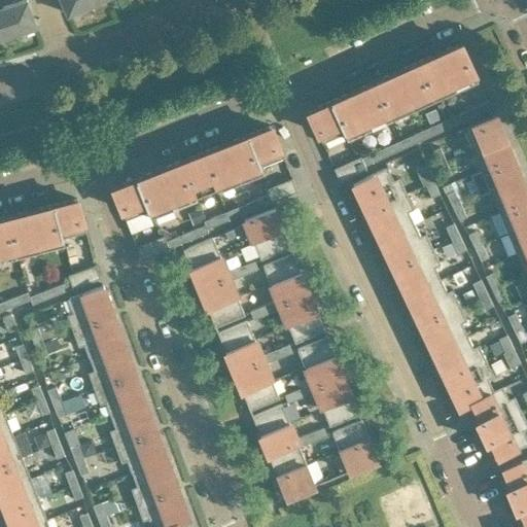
[(0,36),(35,26),(26,0),(22,0),(0,7),(0,36)]
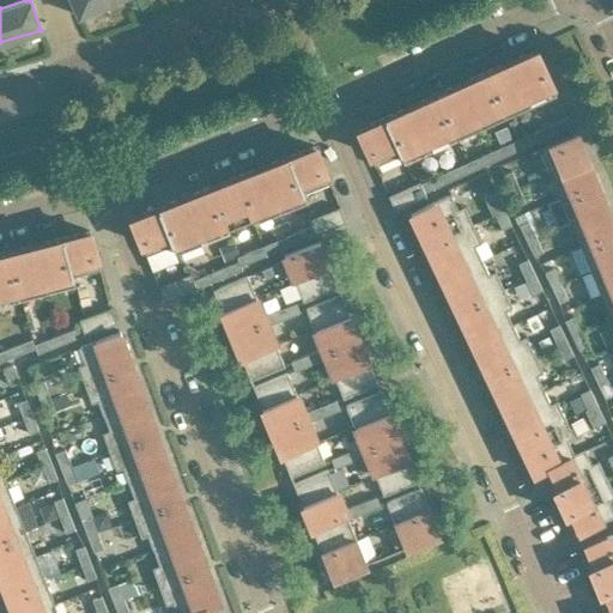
[(103,5),(101,0),(71,0),(78,16),(103,5)]
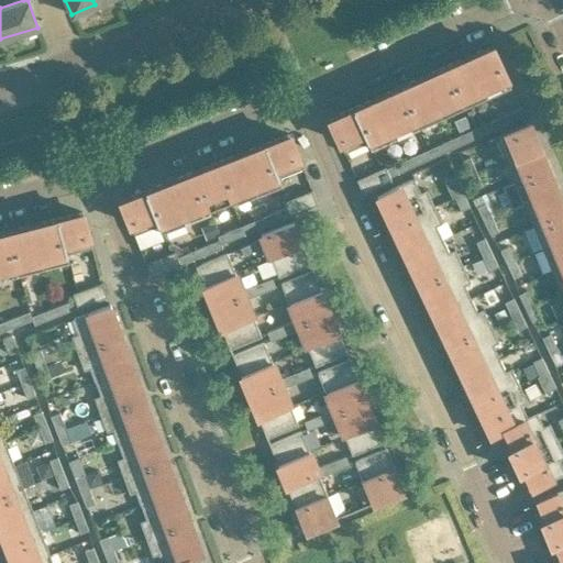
[(509,85),(492,45),(445,66),(463,106),(509,85)]
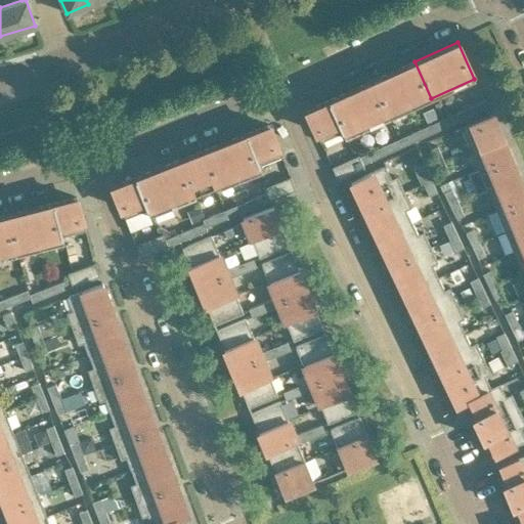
[(431,98),(415,61),(372,81),(388,118),(431,98)]
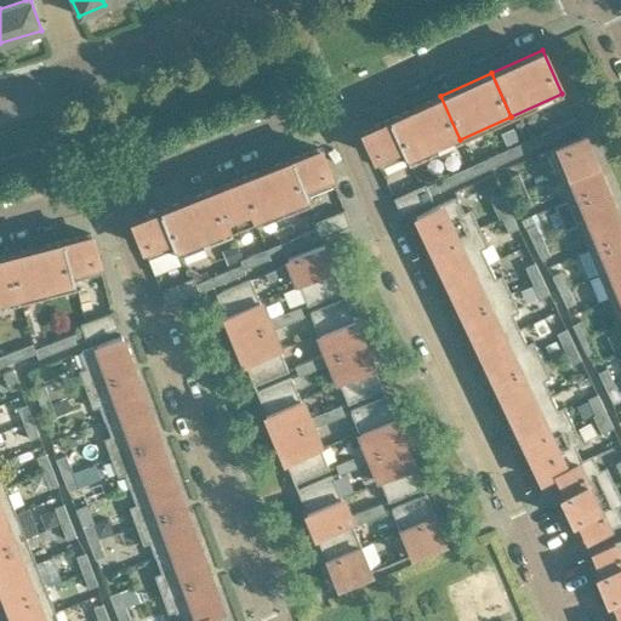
[(460,140),(440,96),(389,118),(406,155),(405,157),(408,163),(460,140)]
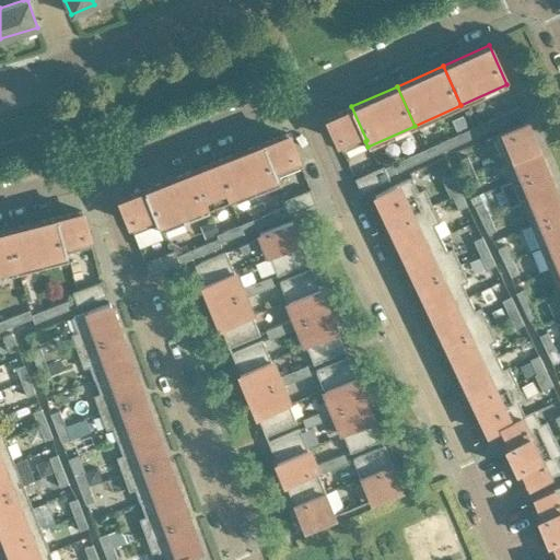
[(366,140),(351,106),(327,118),(342,152),(365,141),(366,140)]
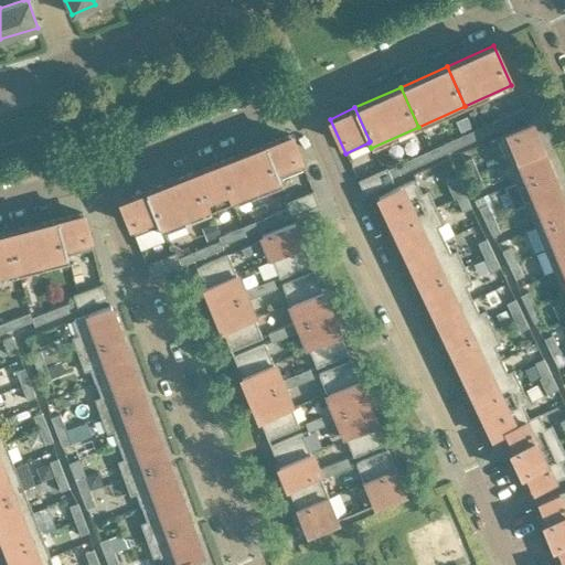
[(479,138),(525,117),(522,108),(475,129),(479,138)]
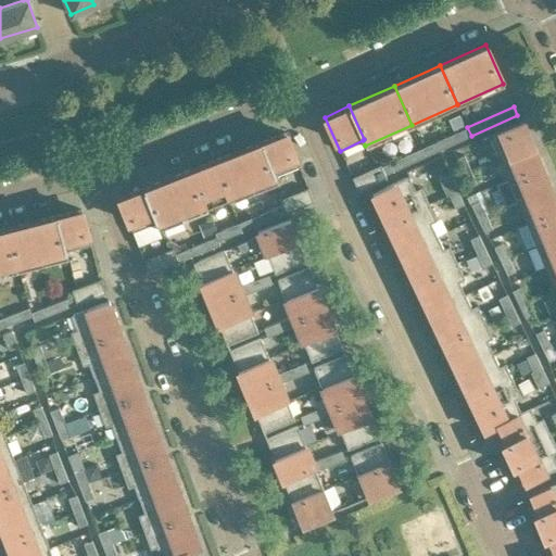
[(532,142),(522,121),(489,135),(497,156),(532,142)]
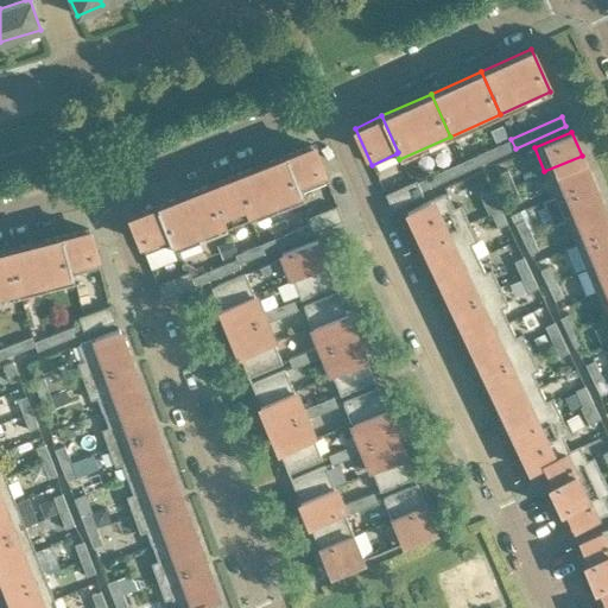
[(466,170),(515,149),(511,139),(462,162),(466,170)]
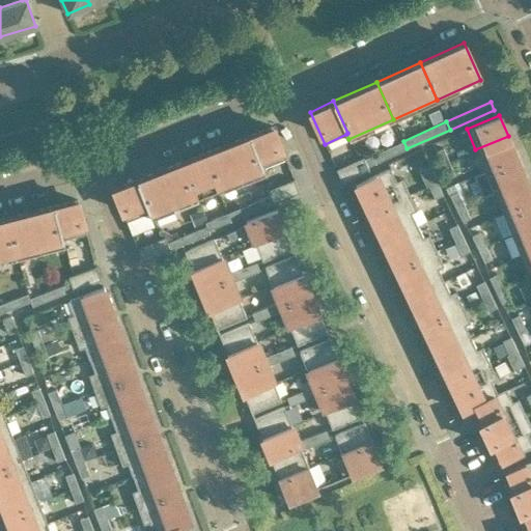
[(285,159),(273,126),(249,135),(261,168),(263,167),(285,159)]
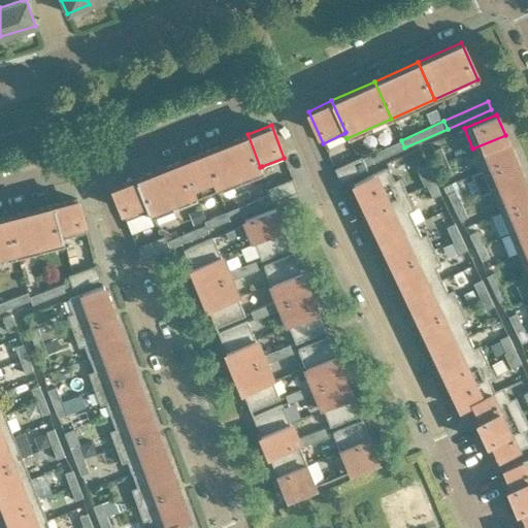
[(260,167),(248,134),(203,152),(219,190),(264,172),(262,166),(260,167)]
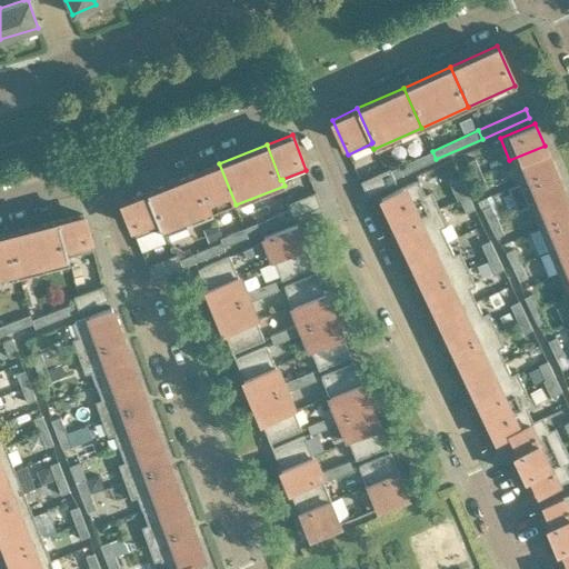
[(553,168),(545,146),(509,160),(519,183),(553,168)]
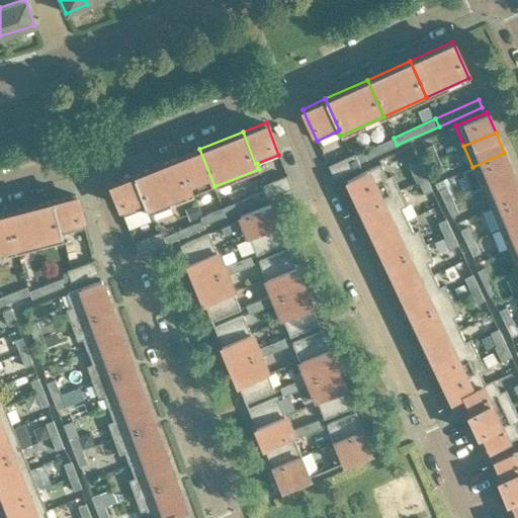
[(358,163),(397,145),(394,138),(355,155),(354,153),(350,155),(355,164),(358,163)]
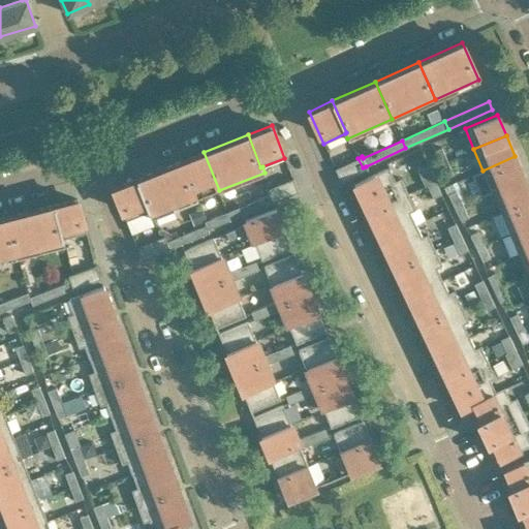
[(441,148),(433,151),(439,164),(447,161),(441,148)]
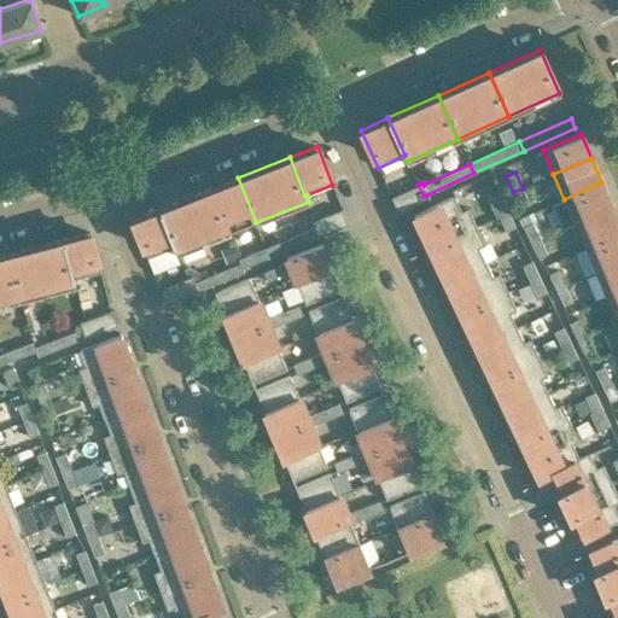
[(256,222),(238,178),(211,188),(228,233),(256,222)]
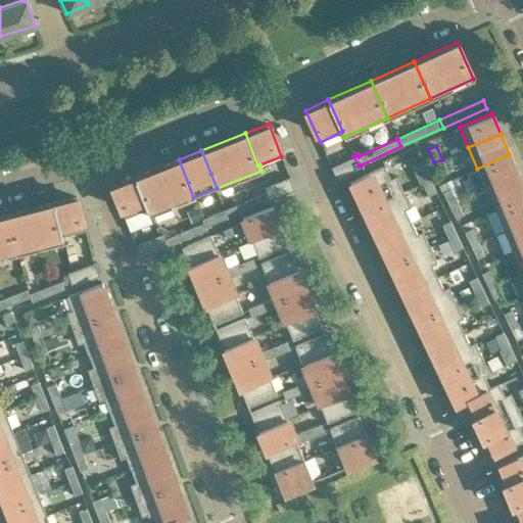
[(485,189),(518,176),(509,154),(477,169),(485,189)]
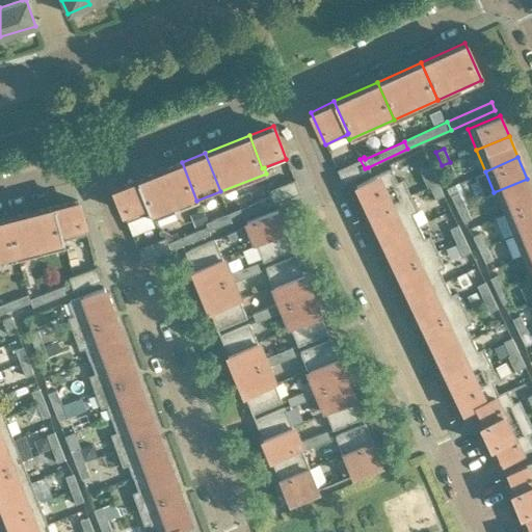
[(370,170),(368,167),(365,168),(360,159),(337,169),(342,183),(370,170)]
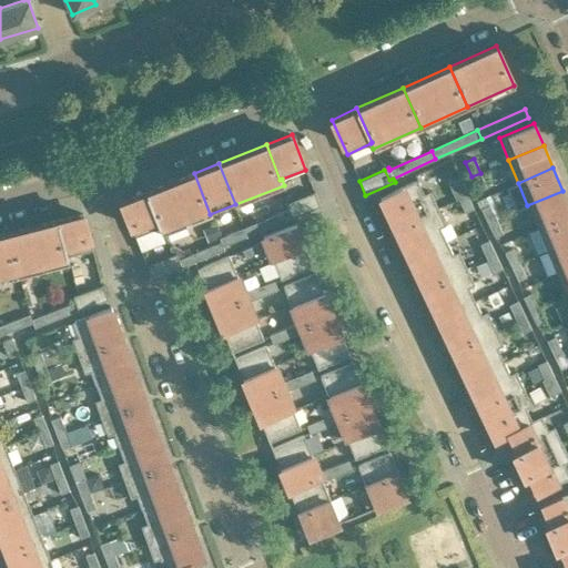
[(297,192),(324,184),(320,171),(293,180),(297,192)]
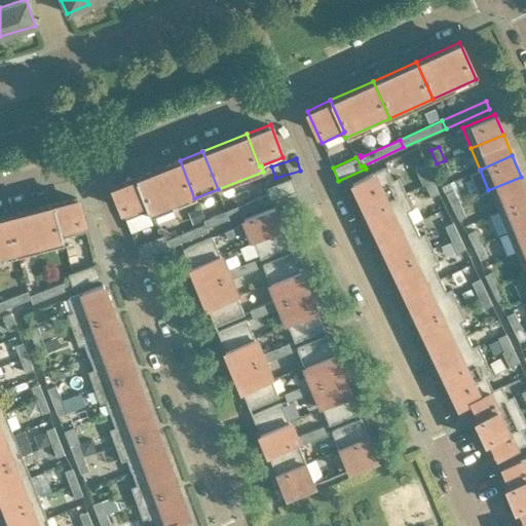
[(194,198),(180,160),(136,177),(149,210),(147,211),(149,216),(194,198)]
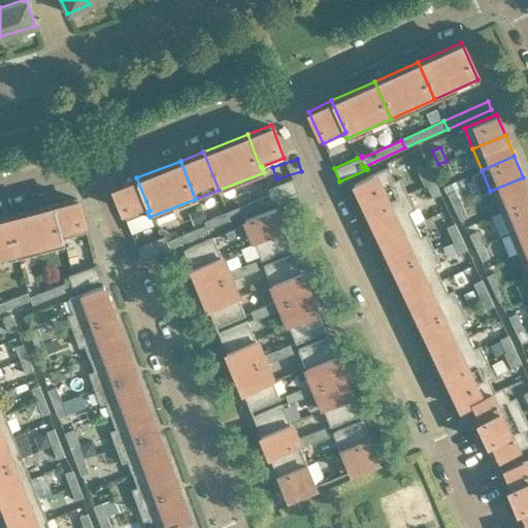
[(452,174),(447,161),(438,164),(444,177),(452,174)]
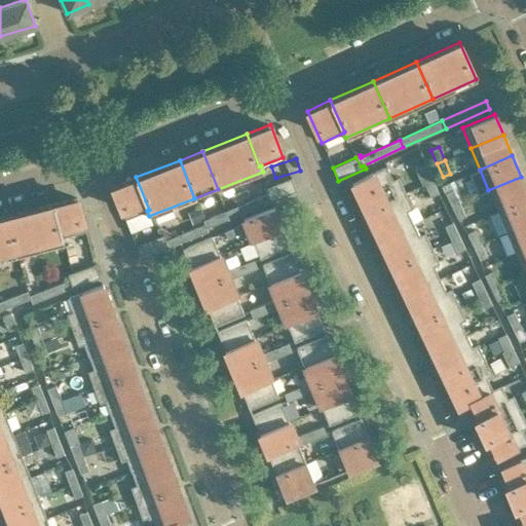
[(433,180),(425,164),(415,170),(422,185),(424,184),(433,180)]
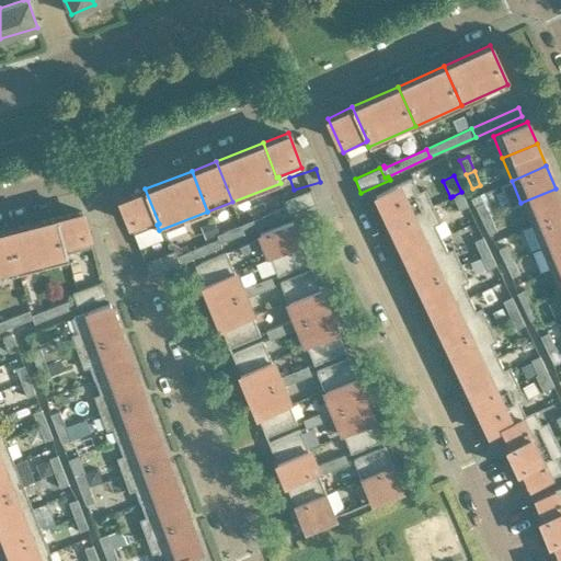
[(419,192),(412,178),(375,195),(389,226),(432,205),(424,189),(419,192)]
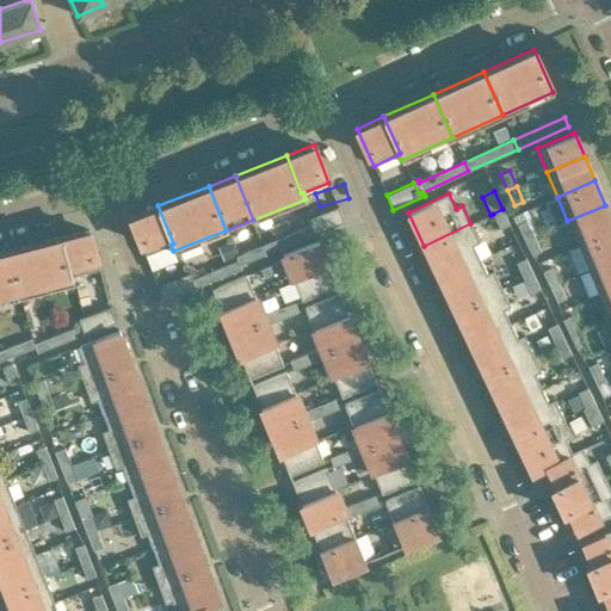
[(173,244),(158,205),(130,217),(146,254),(171,245),(173,244)]
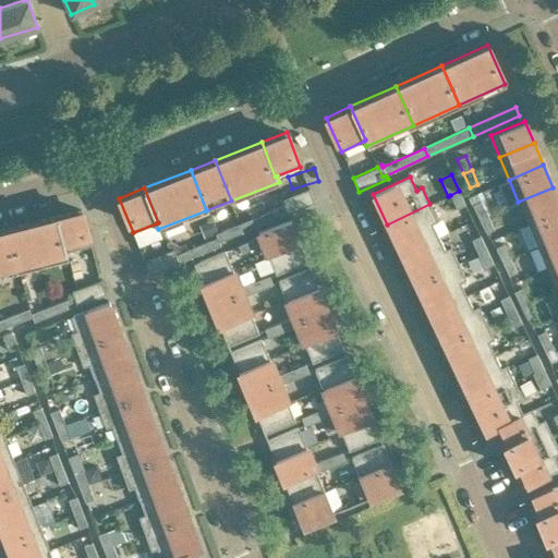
[(314,202),(308,187),(279,199),(282,206),(286,204),(289,213),(314,202)]
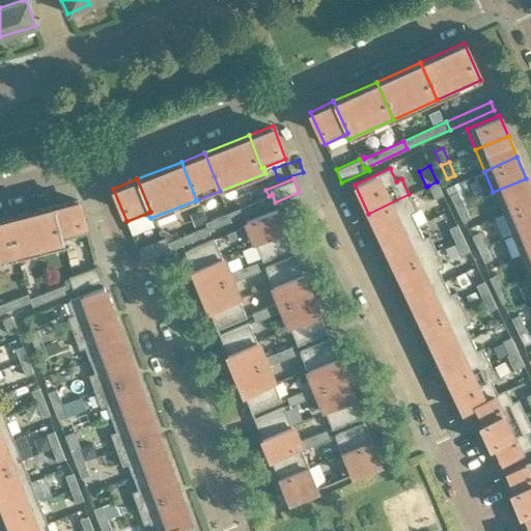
[(502,213),(530,200),(530,190),(526,178),(493,192),(502,213)]
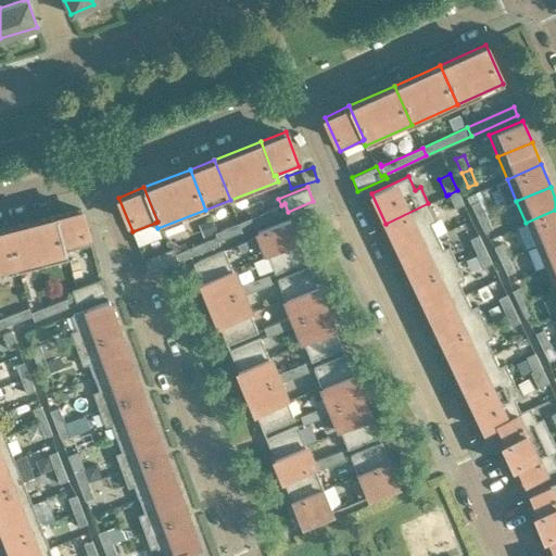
[(464,204),(457,190),(449,194),(455,207),(464,204)]
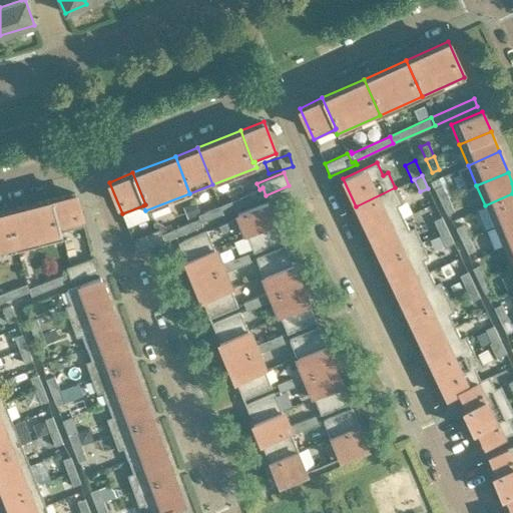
[(442,184),(434,188),(440,201),(448,197),(442,184)]
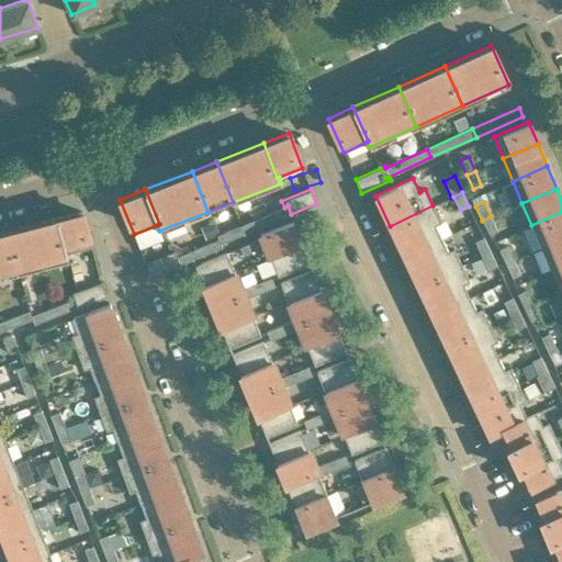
[(245,233),(289,215),(291,214),(288,205),(284,208),(242,225),(245,233)]
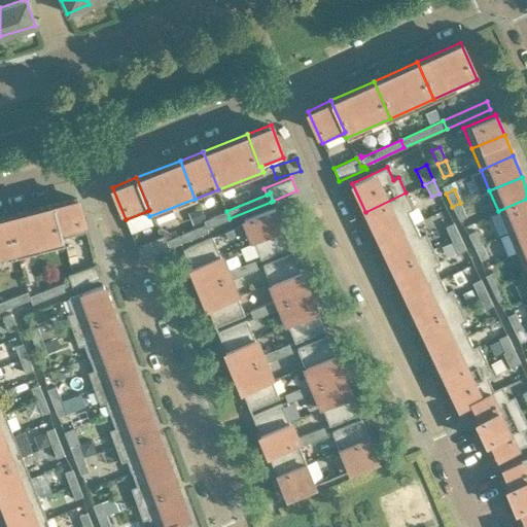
[(414,208),(406,192),(365,212),(379,240),(414,223),(408,211),(414,208)]
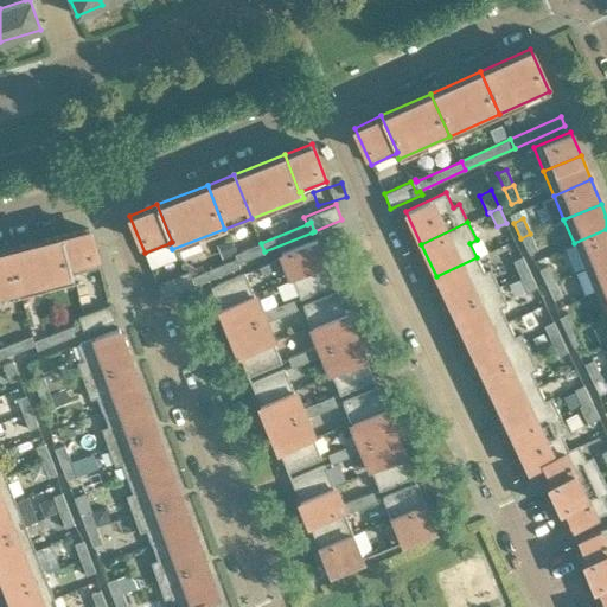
[(98,267),(89,228),(59,235),(70,274),(72,274),(98,267)]
